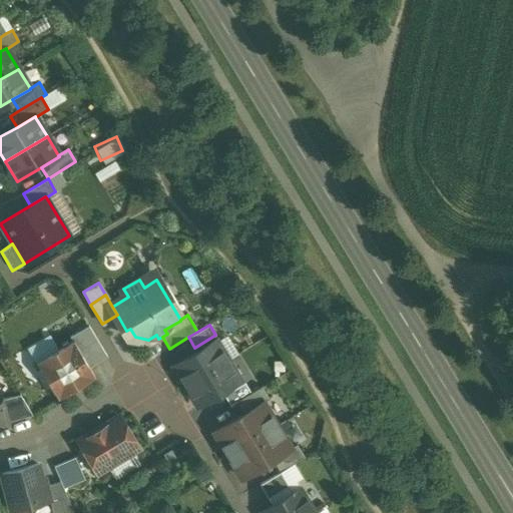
[(106,357),(88,326),(69,337),(71,341),(72,340),(89,367),(106,357)]
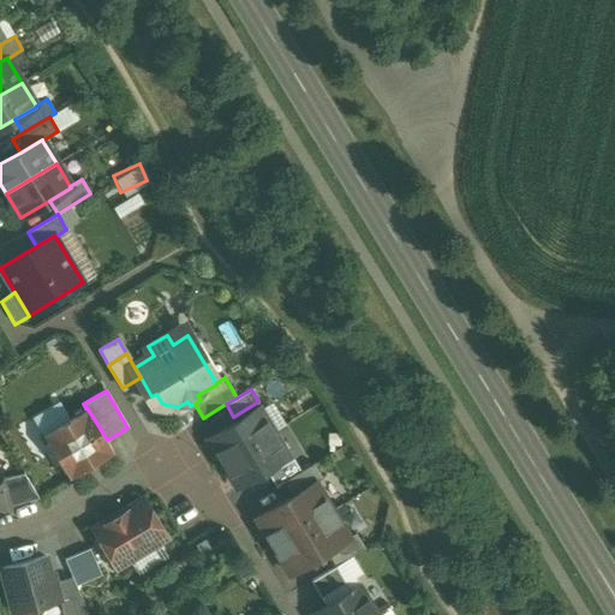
[(85,408),(42,434),(70,479),(114,452),(107,440),(87,407),(85,408)]
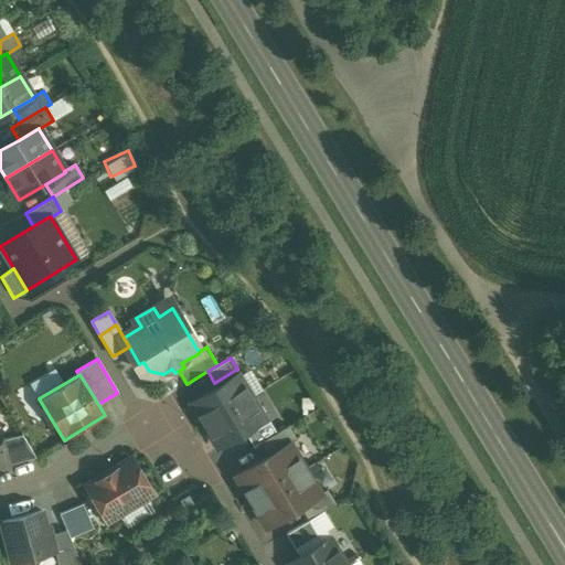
[(237,374),(191,403),(204,425),(251,396),(237,374)]
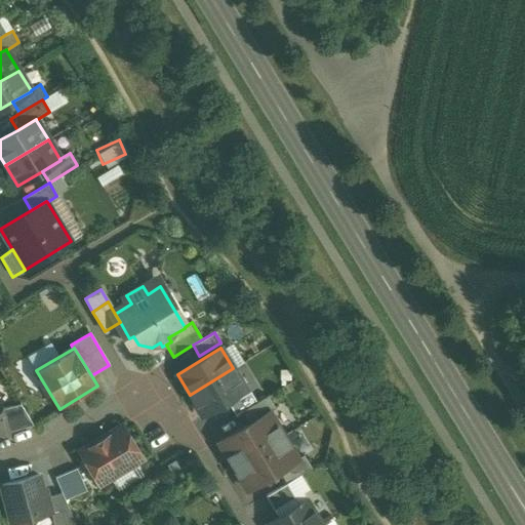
[(233,368),(190,395),(202,415),(245,389),(233,368)]
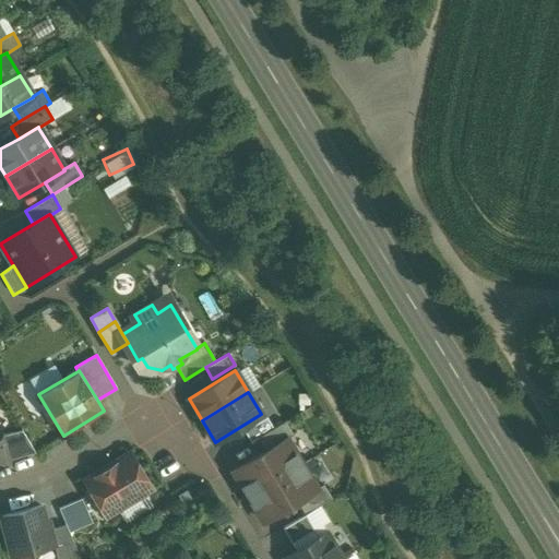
[(266,417),(244,430),(251,442),(258,438),(273,428),(266,417)]
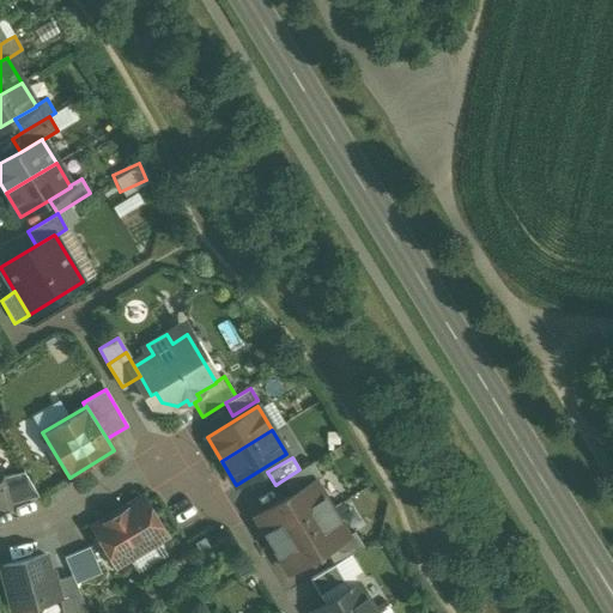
[(299,469),(283,480),(291,493),(315,480),(315,481),(321,477),(313,462),(299,469)]
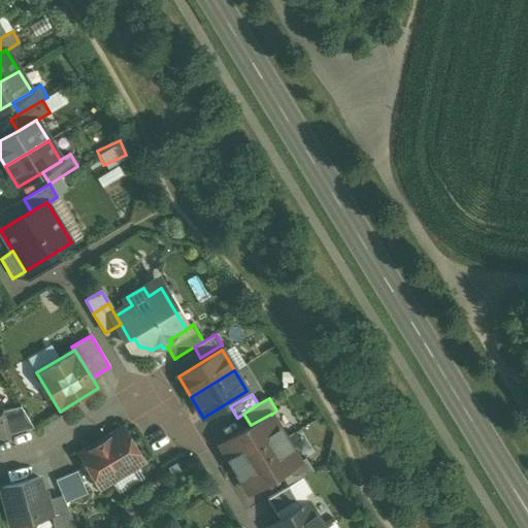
[(21,405),(1,410),(7,434),(33,427),(21,405)]
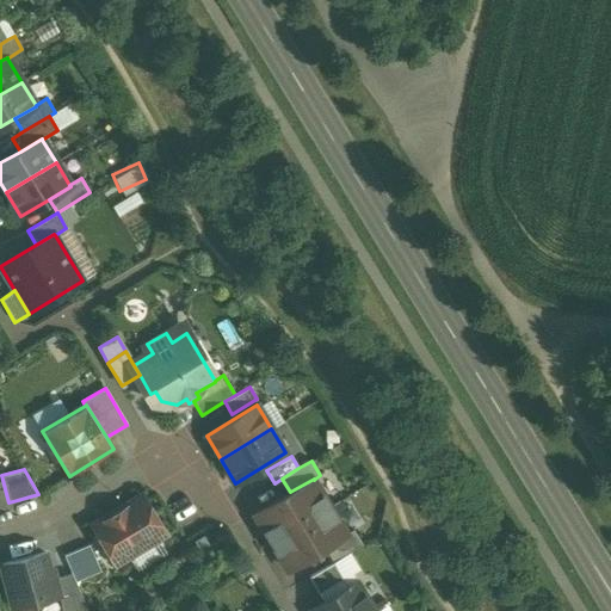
[(290,492),(254,514),(288,569),(325,548),(347,534),(346,534),(314,480),(314,479),(290,492)]
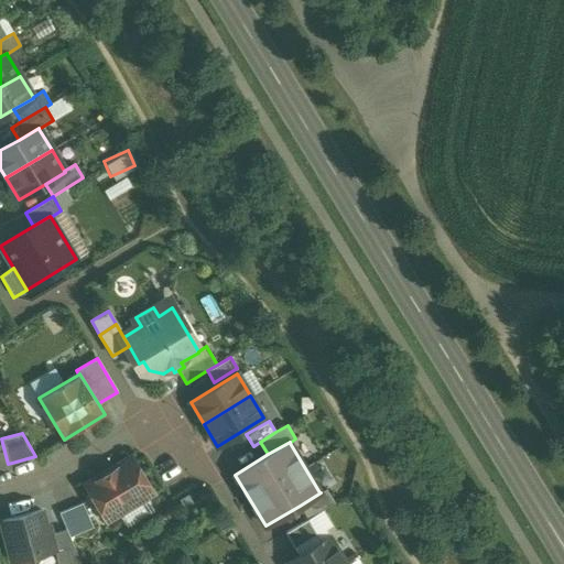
[(132,459),(87,487),(105,518),(151,490),(132,459)]
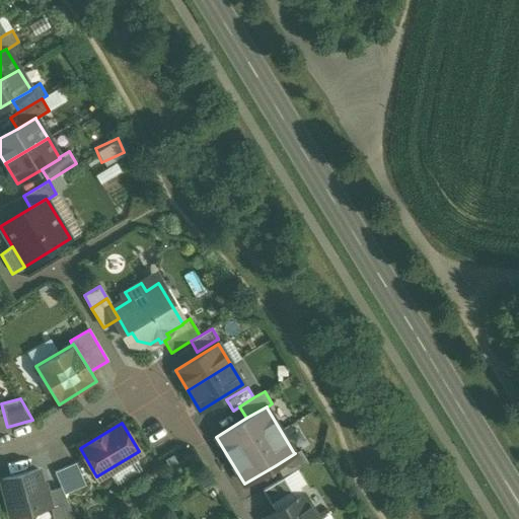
[(300,449),(294,453),(295,453),(276,465),(283,477),(307,462),(300,449)]
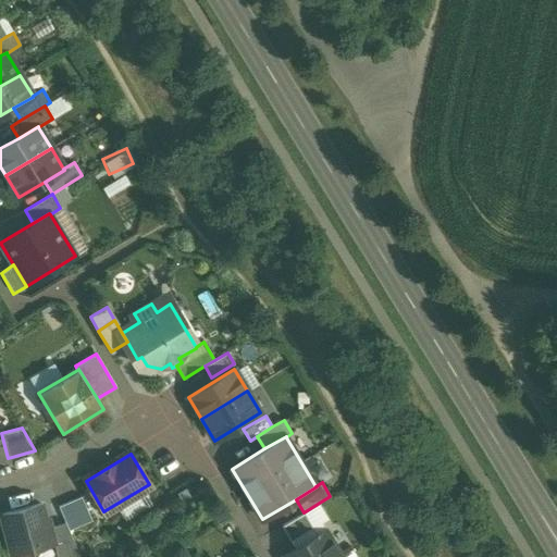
[(9,502),(35,498),(34,491),(8,494),(9,502)]
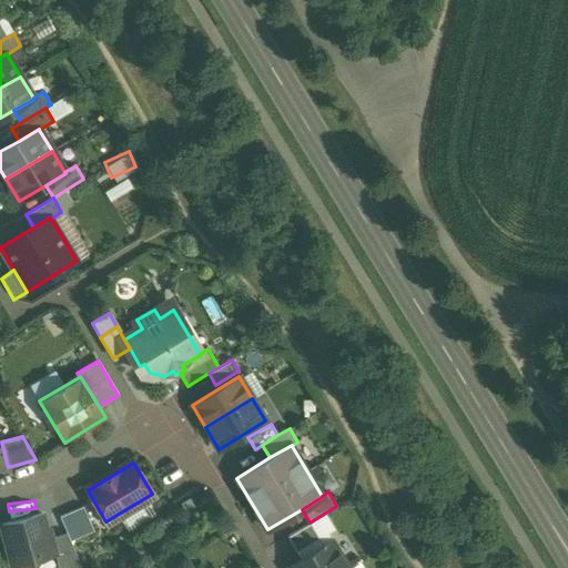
[(83,506),(60,516),(66,528),(70,539),(93,529),(83,506)]
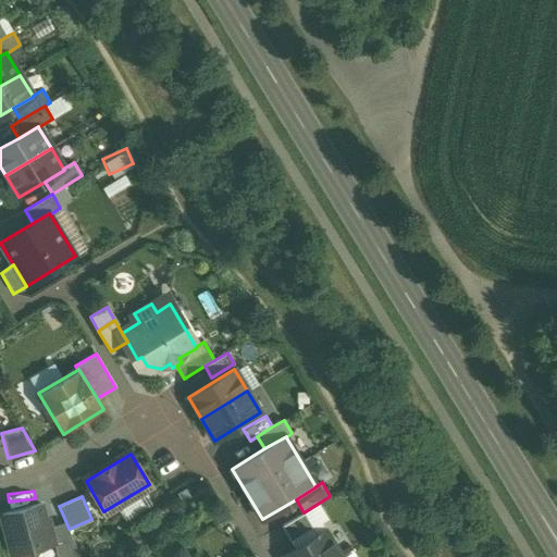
[(40,504),(2,515),(13,555),(24,552),(25,554),(31,556),(37,555),(40,549),(39,547),(53,544),(50,528),(47,528),(40,504)]
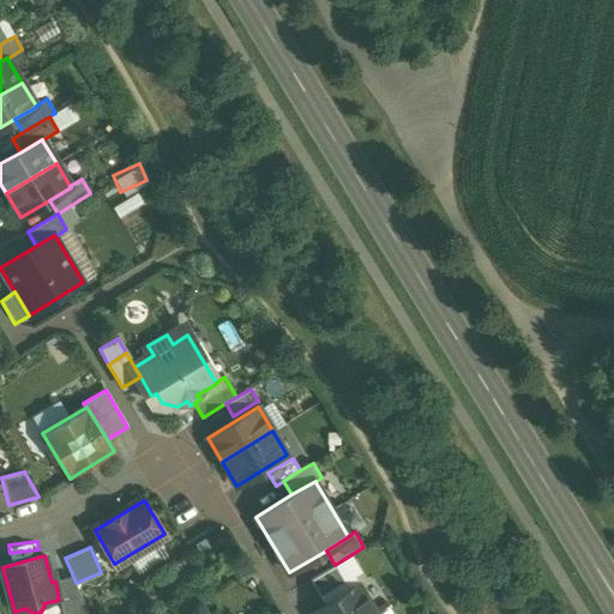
[(335,565),(309,579),(320,596),(344,581),(335,565)]
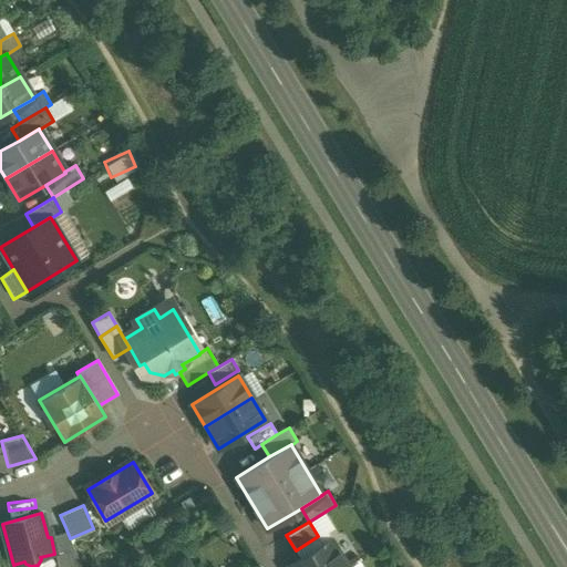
[(66,533),(51,537),(54,554),(58,566),(80,566),(81,566),(66,533)]
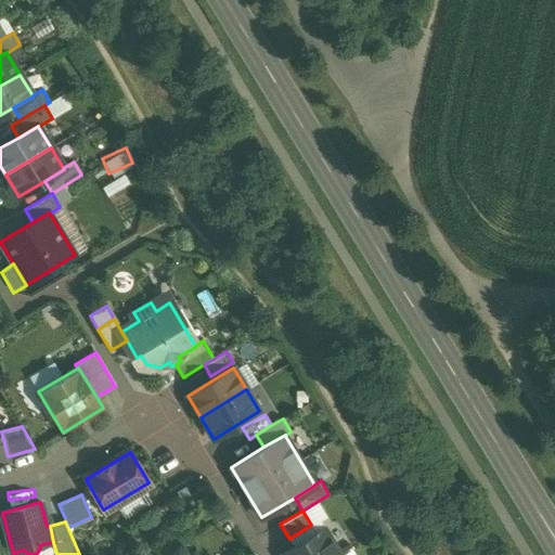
[(324,528),(283,553),(283,554),(337,554),(339,554),(324,528)]
